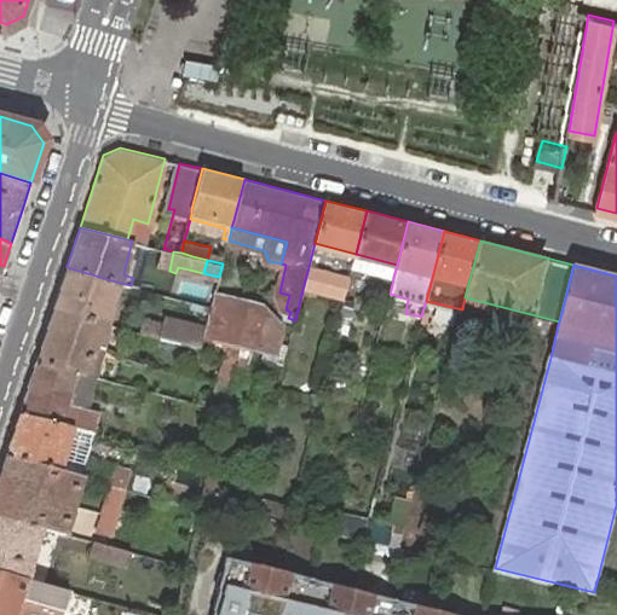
[(62,283),(53,308),(104,321),(105,321),(116,282),(67,267),(62,283)]
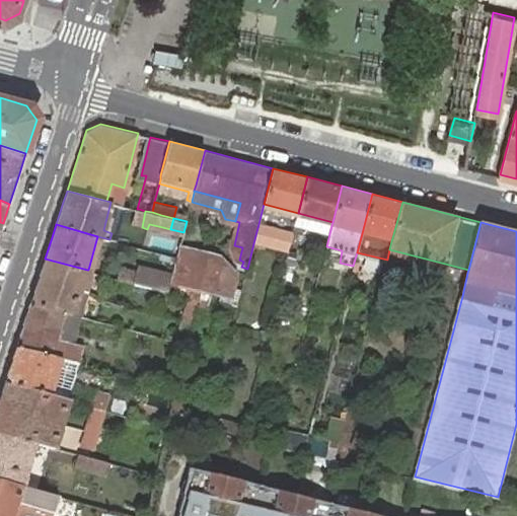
[(293,233),(259,224),(254,239),(289,248),(293,233)]
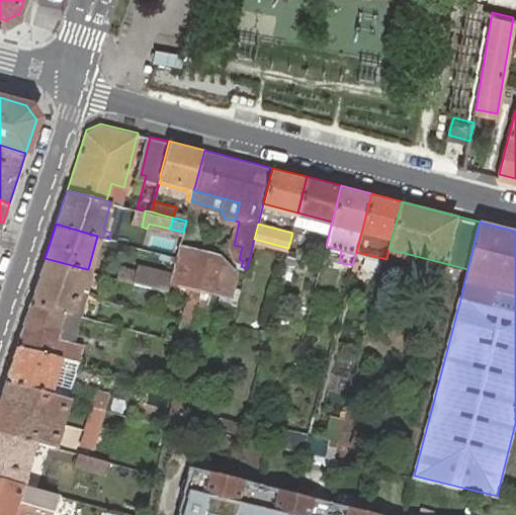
[(304,236),(292,233),(288,248),(285,261),(296,264),(304,236)]
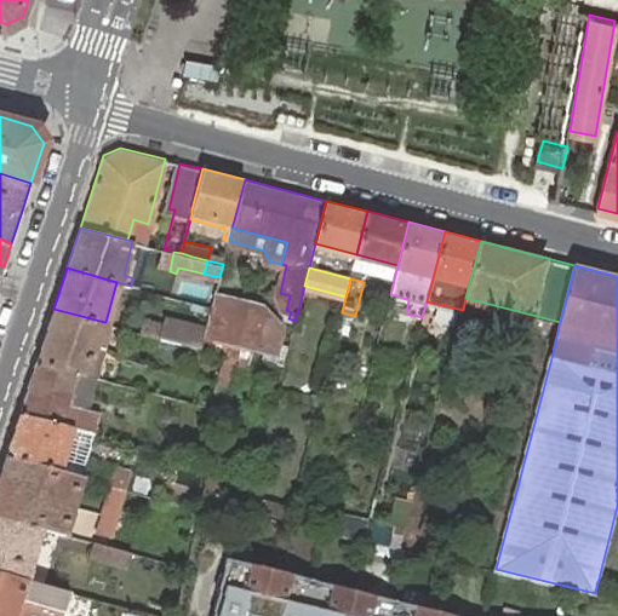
[(201,347),(225,353),(238,357),(236,363),(250,366),(253,350),(278,355),(285,326),(265,306),(216,293),(212,306),(201,347)]
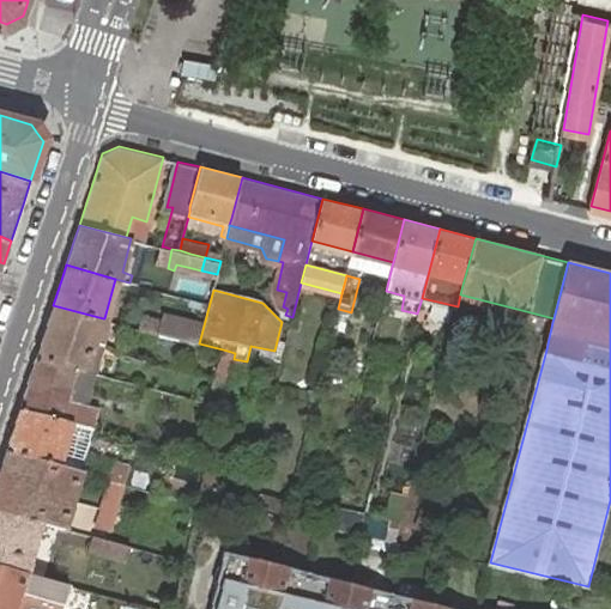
[(46,327),(36,357),(73,366),(83,369),(91,340),(92,334),(98,335),(103,318),(53,305),(46,327)]
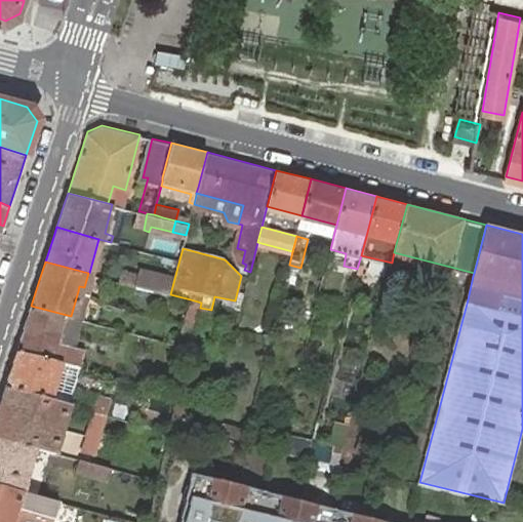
[(296,288),(300,269),(290,267),(285,285),(296,288)]
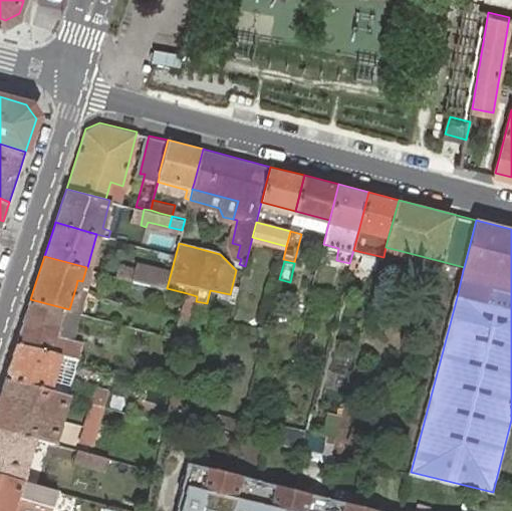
[(119,264),(116,275),(133,279),(136,268),(119,264)]
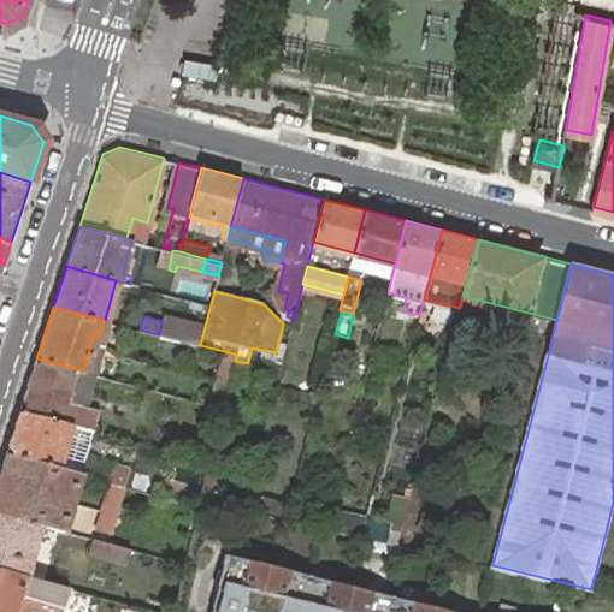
[(92,342),(83,370),(96,373),(104,344),(92,342)]
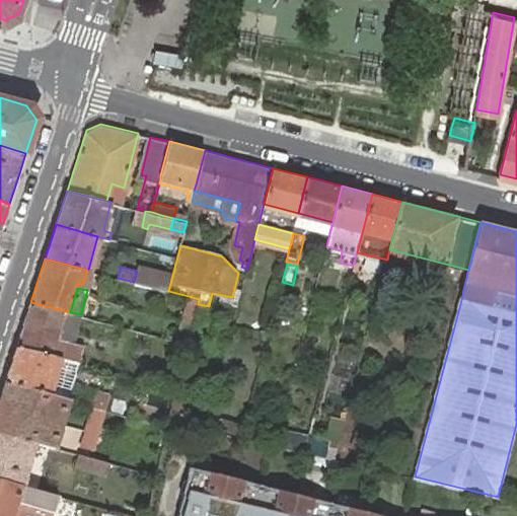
[(178,340),(189,343),(194,321),(198,304),(199,299),(189,296),(183,319),(178,340)]
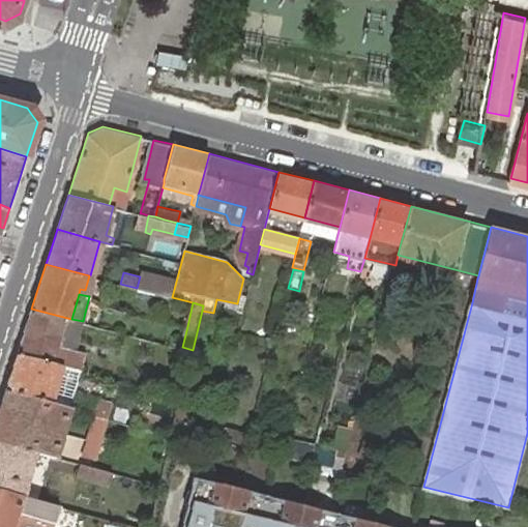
[(25,327),(17,353),(57,362),(62,364),(79,369),(83,353),(65,348),(64,352),(55,349),(57,342),(58,337),(63,317),(31,309),(25,327)]
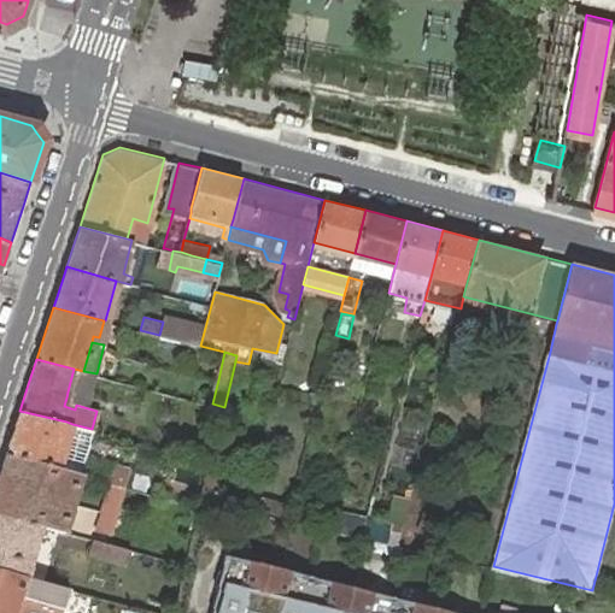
[(15,423),(6,453),(60,467),(72,424),(66,422),(19,411),(15,423)]
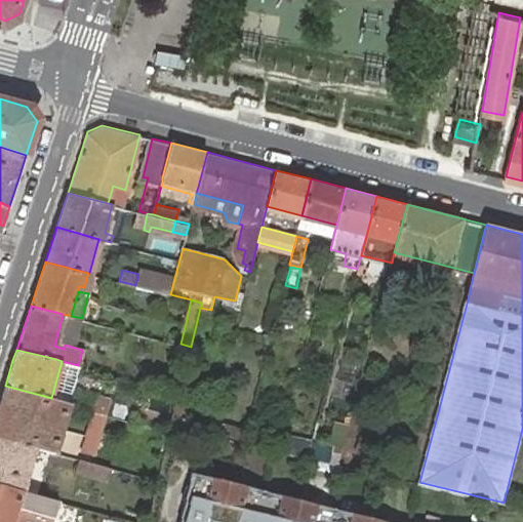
[(0,399),(0,434),(36,445),(56,450),(70,403),(51,398),(5,386),(0,399)]
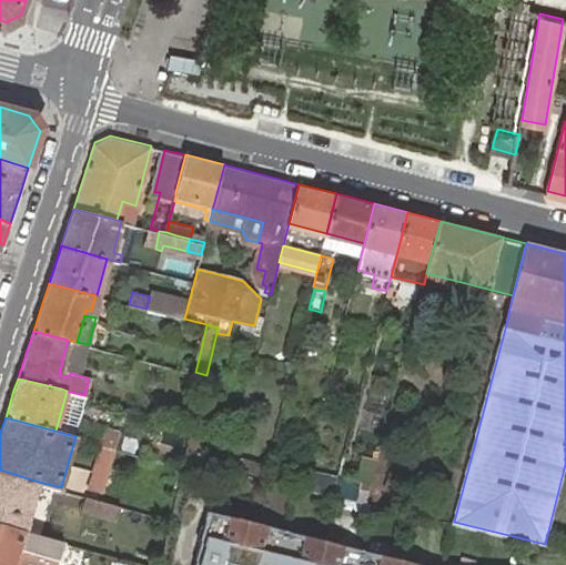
[(101,443),(114,447),(119,431),(107,427),(101,443)]
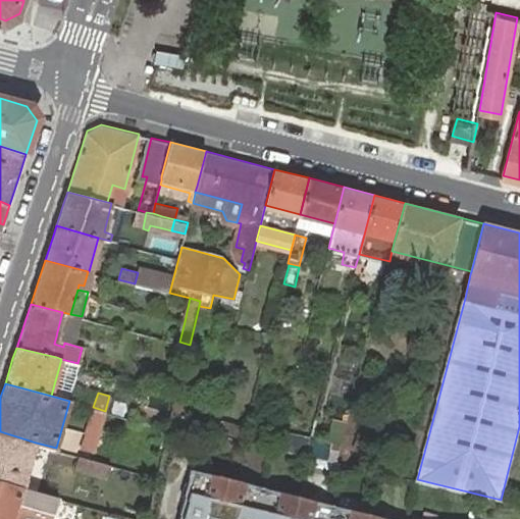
[(95,449),(105,411),(93,407),(83,446),(95,449)]
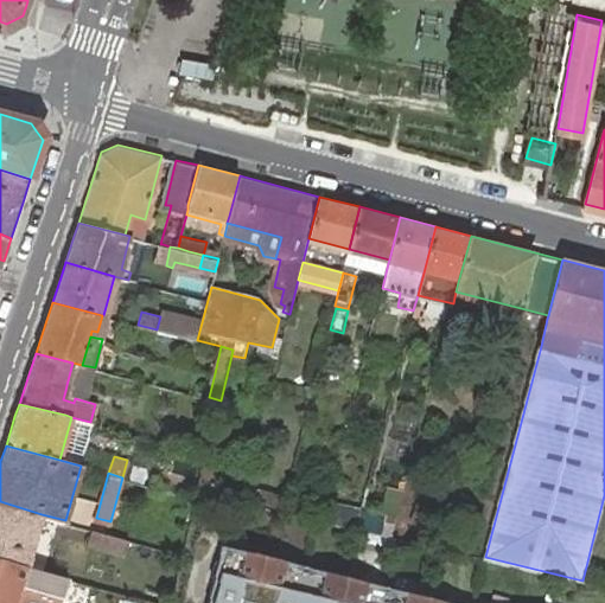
[(230,492),(243,494),(248,475),(235,473),(230,492)]
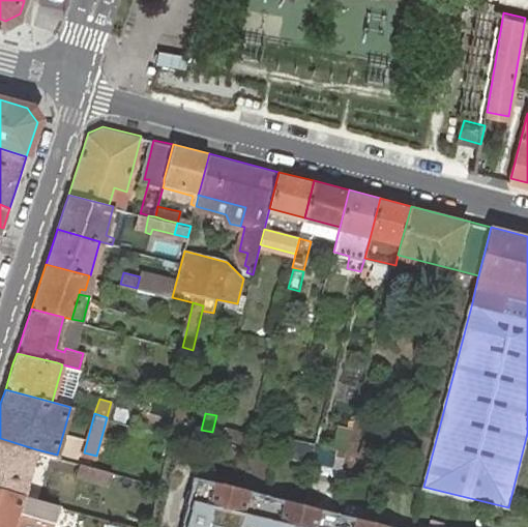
[(233,440),(237,425),(221,421),(216,436),(233,440)]
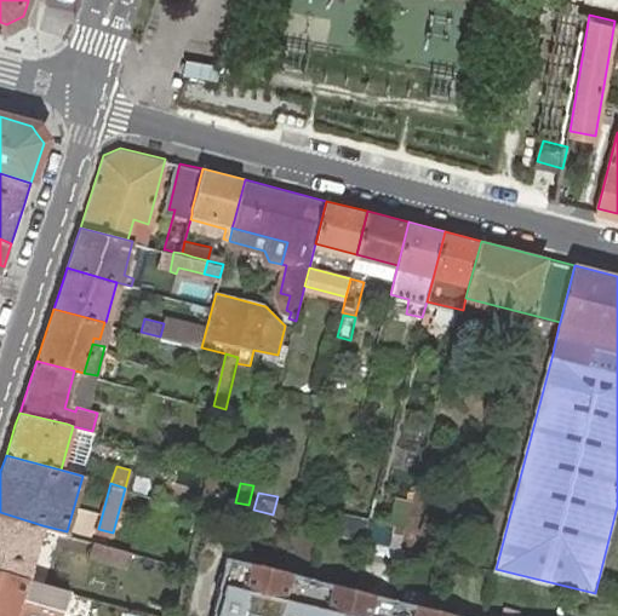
[(273,514),(289,518),(293,500),(278,496),(273,514)]
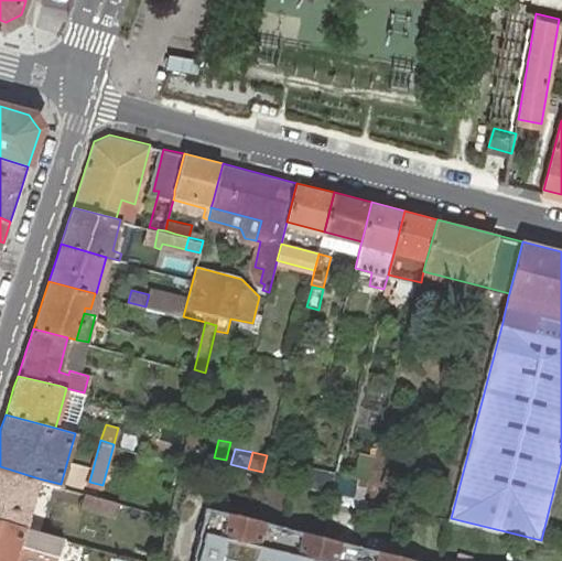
[(0,519),(25,526),(39,478),(0,466),(0,519)]
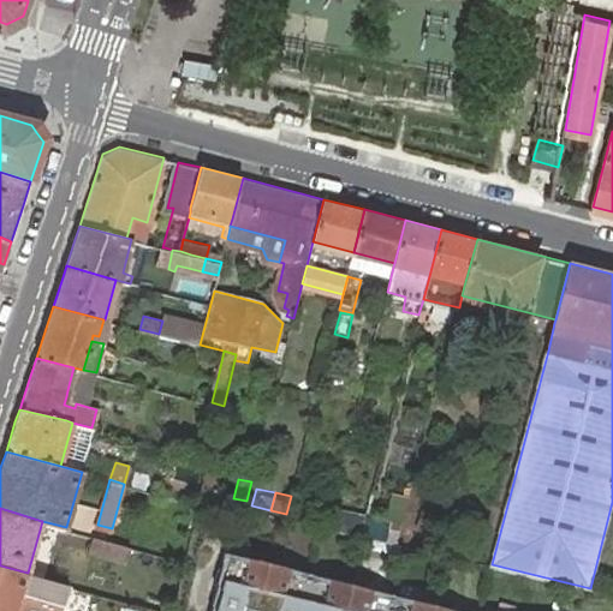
[(128,558),(131,546),(95,535),(91,549),(128,558)]
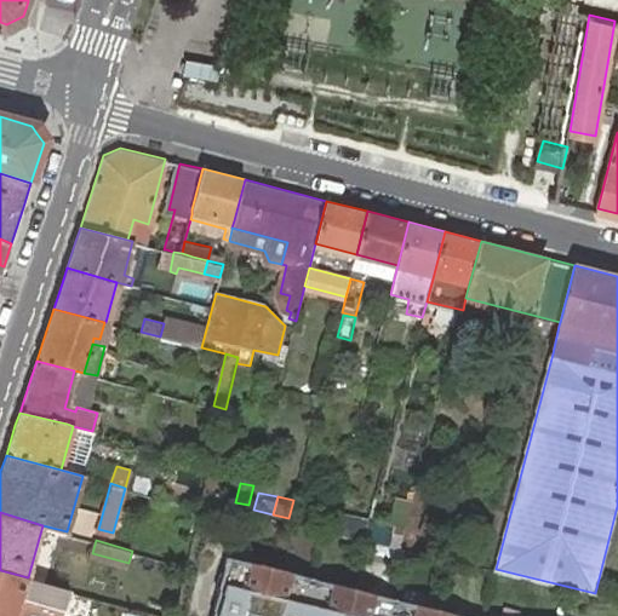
[(465,615),(227,558),(212,615),(465,615)]
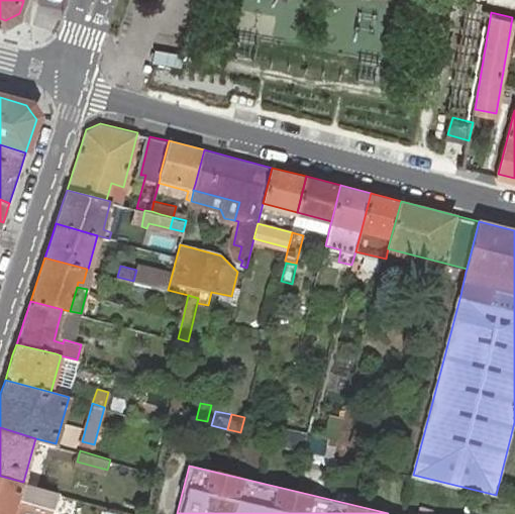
[(36,513),(45,488),(35,486),(24,483),(23,482),(0,476),(0,513),(36,513)]
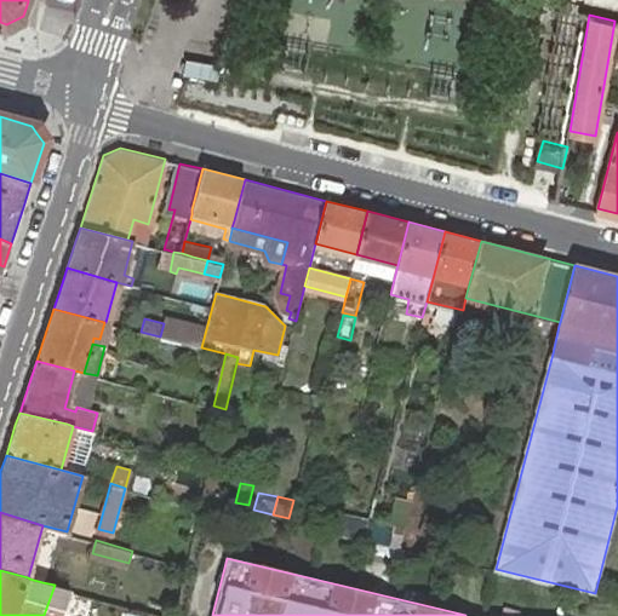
[(63,615),(72,589),(55,585),(44,615),(63,615)]
